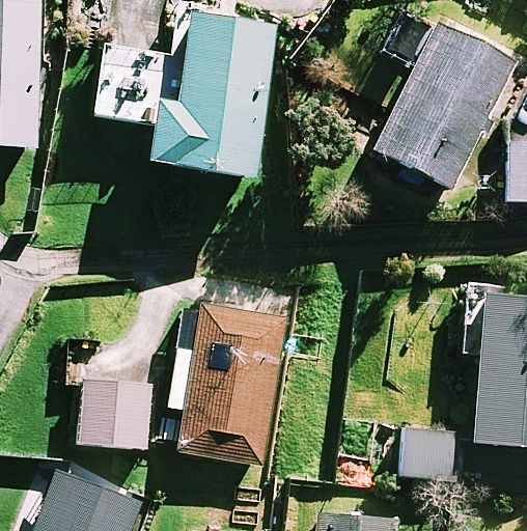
[(43,0),(0,0),(0,145),(37,147),(43,0)]
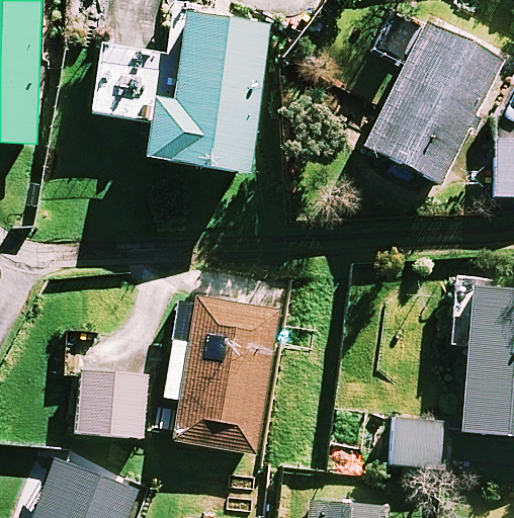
[(503,61),(399,8),(376,53),(407,68),(366,147),(441,184),(503,61)]
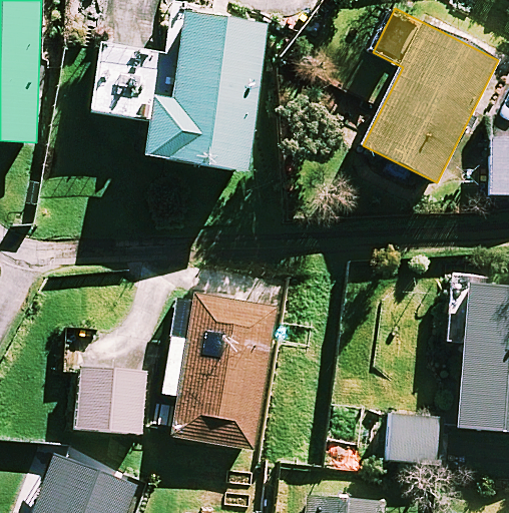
[(267,25),(183,13),(176,58),(103,47),(93,111),(148,119),(142,155),(245,170),(267,25)]
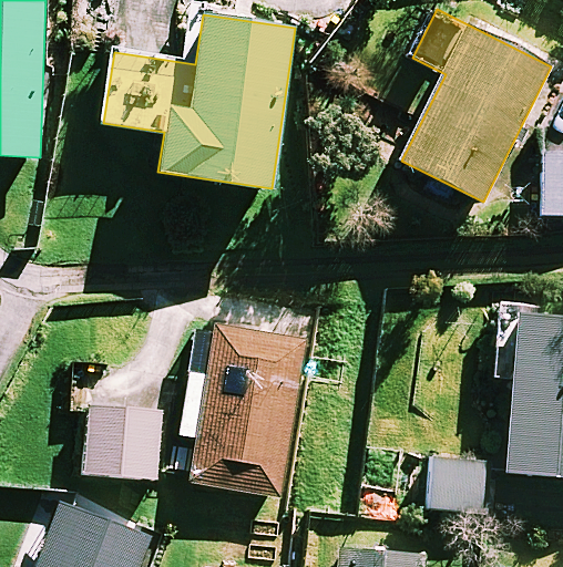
[(562,153),(550,152),(546,214),(562,215),(562,153)]
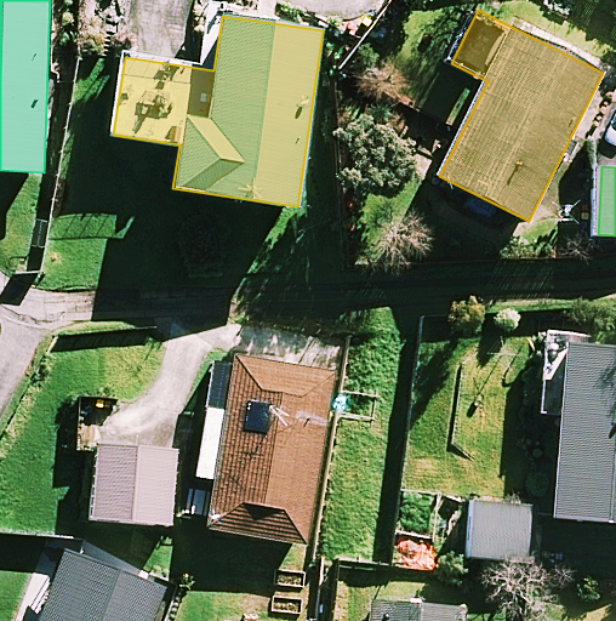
[(591,404),(609,405),(599,520),(615,522),(615,347),(594,346),(591,404)]
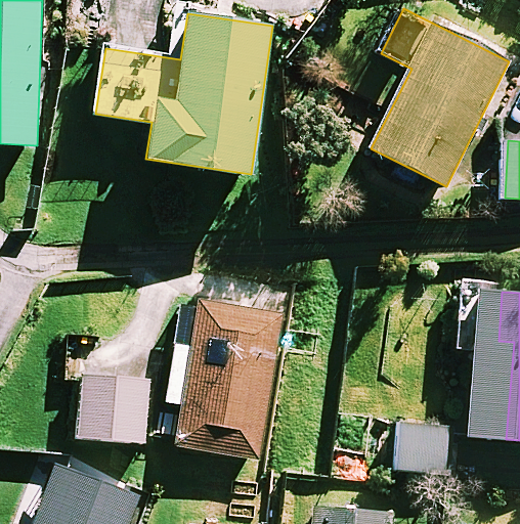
[(284,315),(197,301),(177,446),(260,460),(284,315)]
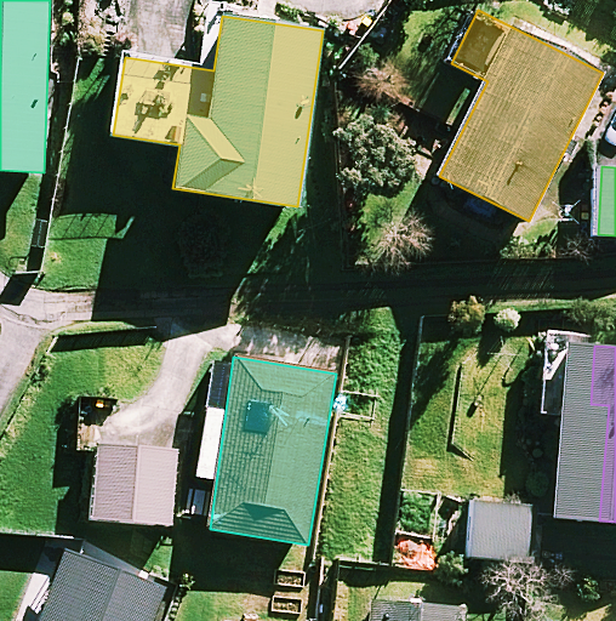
[(178,451),(98,445),(92,519),(172,525),(178,451)]
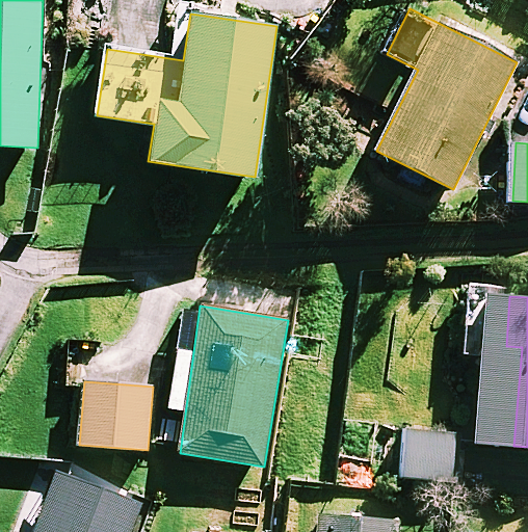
[(460,431),(405,429),(403,478),(458,480),(460,431)]
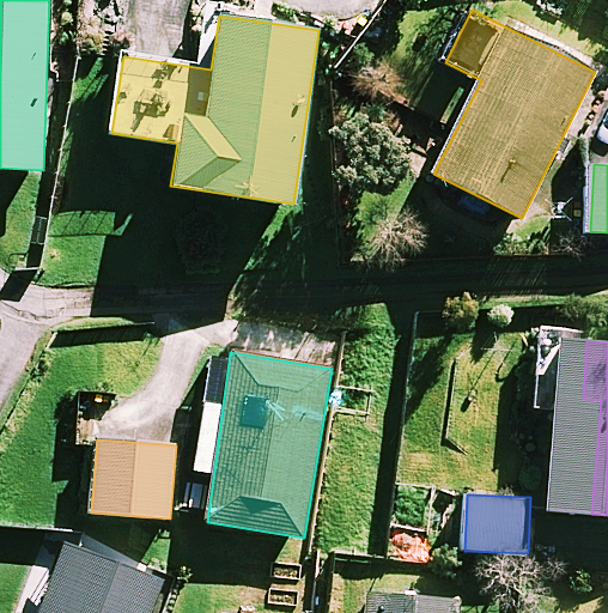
[(152,612),(164,582),(66,545),(41,612),(152,612)]
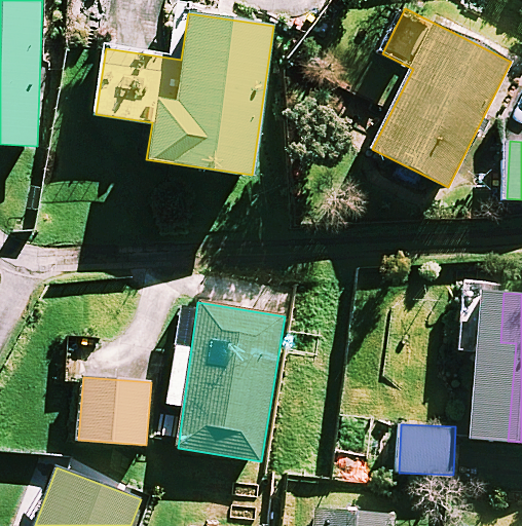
[(389,525),(390,515),(320,512),(318,525),(389,525)]
